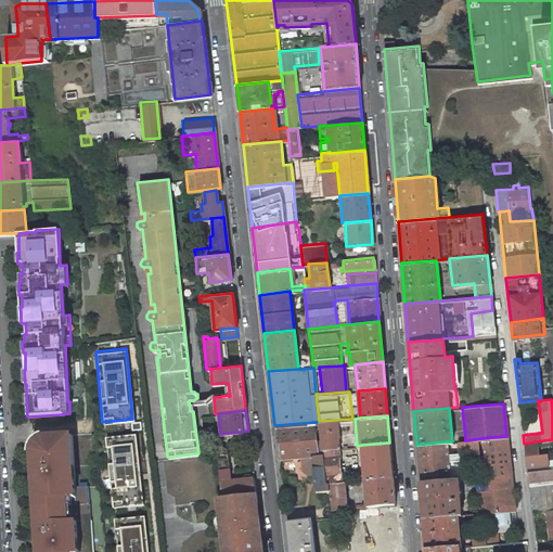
[(322,449),(337,447),(335,420),(319,421),(322,449)]
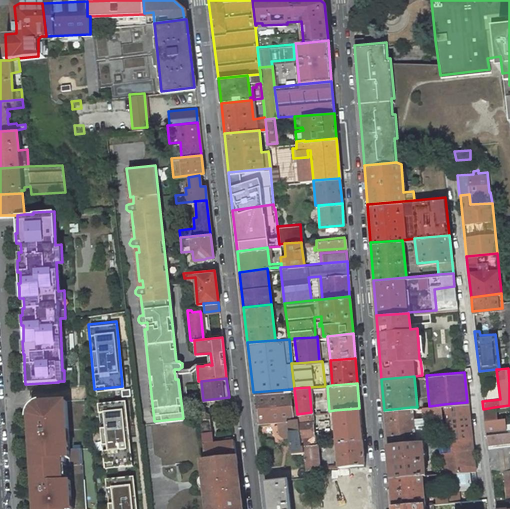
[(287,419),(293,418),(290,389),(253,392),(257,422),(277,420),(287,420),(287,419)]
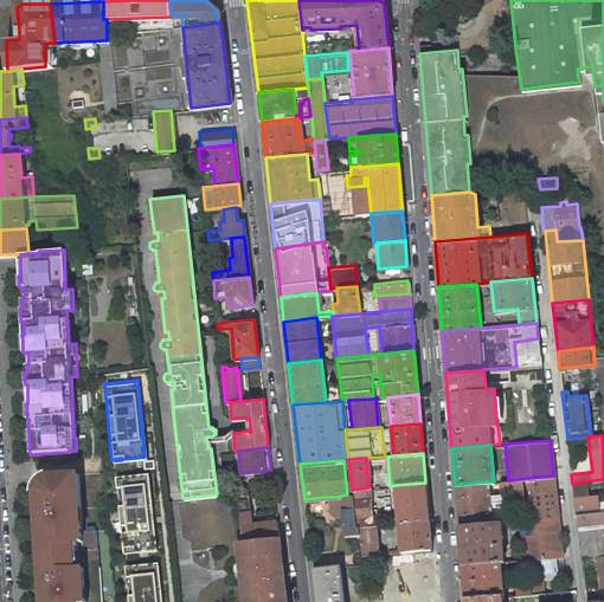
[(148,471),(113,474),(121,551),(155,548),(148,471)]
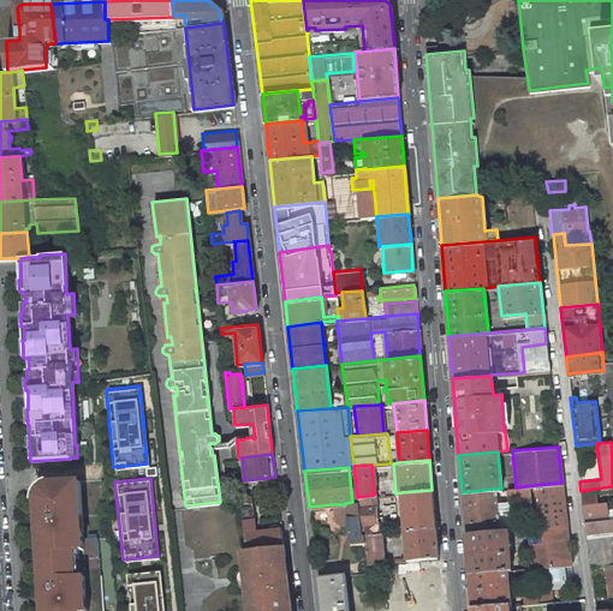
[(82,537),(78,479),(51,481),(45,483),(40,486),(36,491),(35,497),(41,610),(101,610),(100,574),(97,574),(95,535),(82,537)]
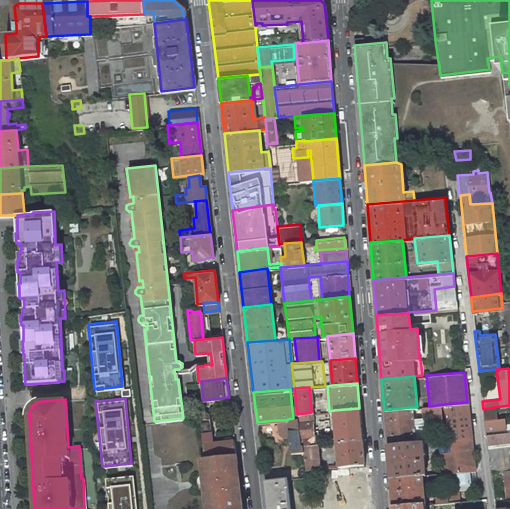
[(448,439),(471,436),(467,402),(444,404),(448,439)]
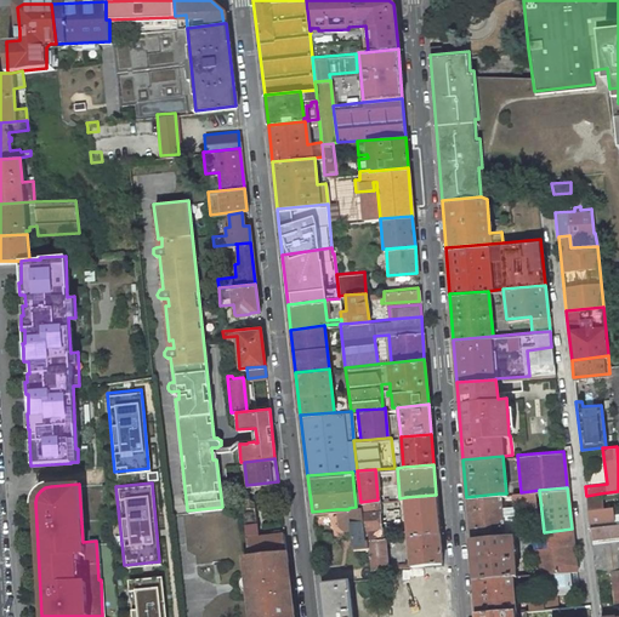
[(521,492),(511,492),(512,508),(532,506),(531,491),(521,492)]
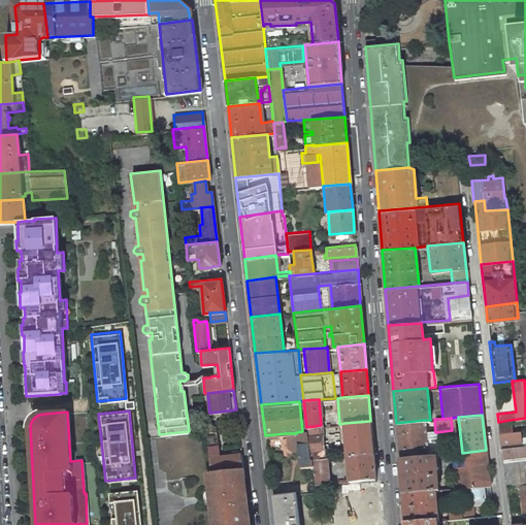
[(396,423),(399,458),(427,456),(424,420),(396,423)]
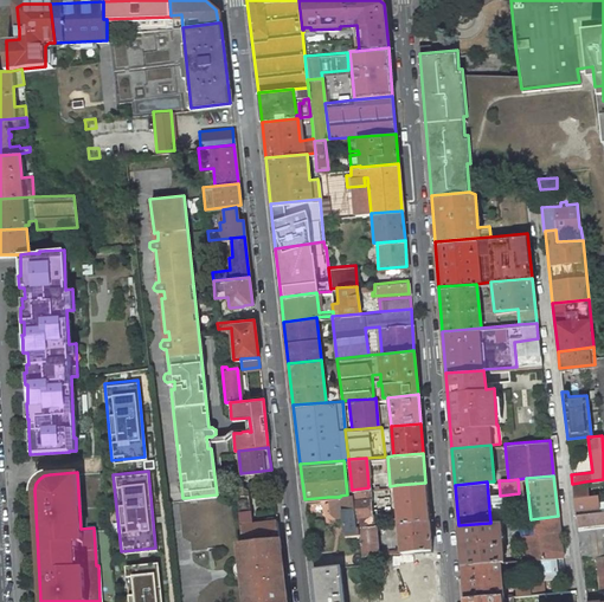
[(588,496),(585,481),(572,484),(577,528),(603,524),(603,506),(598,507),(597,494),(588,496)]
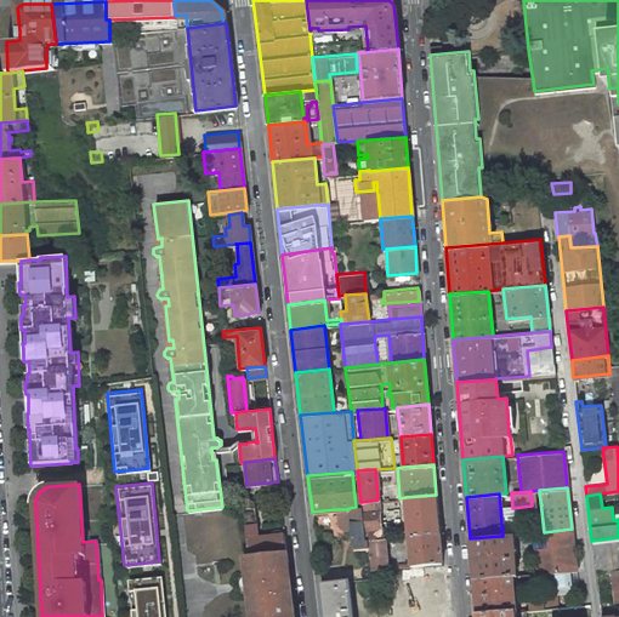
[(405,497),(408,535),(439,532),(436,495),(405,497)]
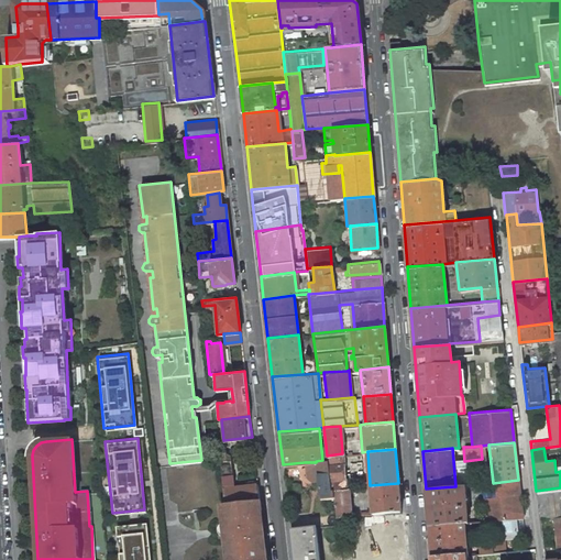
[(218,450),(221,484),(233,482),(230,453),(223,450),(218,450)]
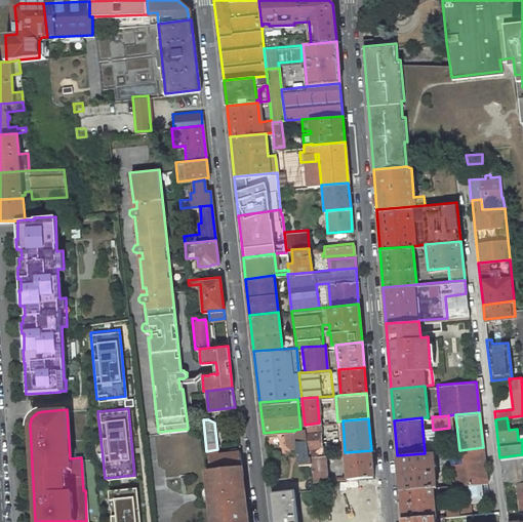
[(305,425),(306,429),(308,456),(310,456),(323,454),(322,445),(318,445),(317,432),(321,431),(320,423),(319,423),(305,425)]
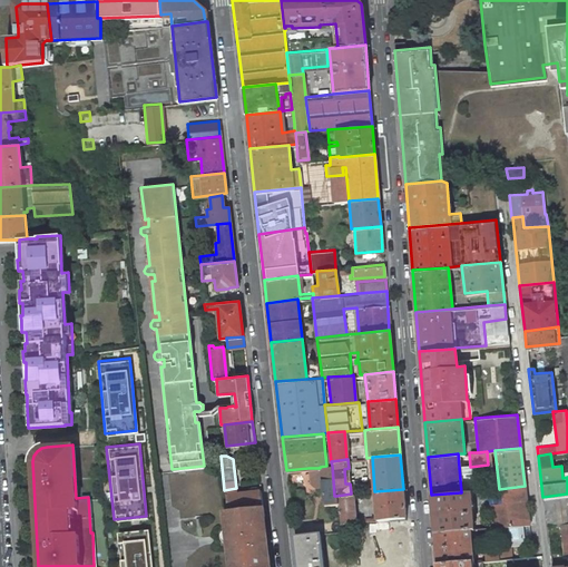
[(338,502),(336,496),(334,496),(332,466),(326,466),(320,467),(320,468),(309,468),(310,480),(316,486),(322,486),(323,504),(338,502)]
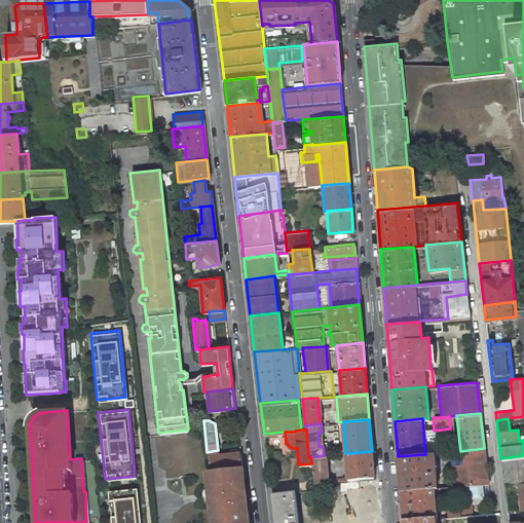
[(398,456),(401,490),(434,487),(457,484),(481,482),(487,482),(484,448),(460,451),(425,454),(398,456)]
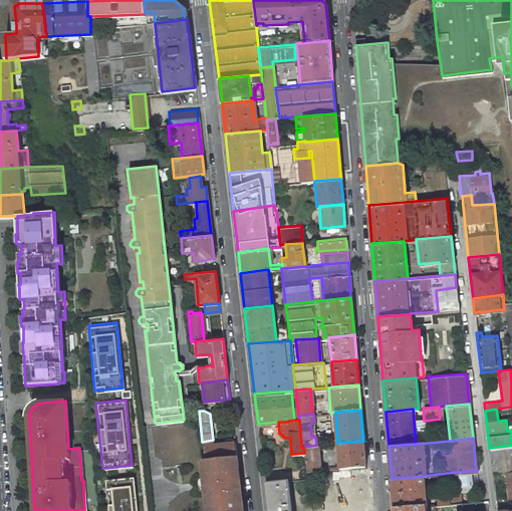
[(202,442),(204,459),(236,455),(234,441),(213,443),(213,440),(202,442)]
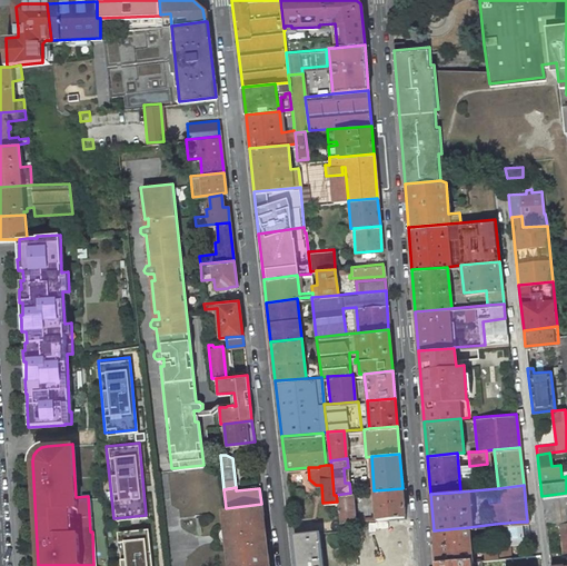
[(376,517),(378,517),(405,515),(403,488),(374,490),(376,517)]
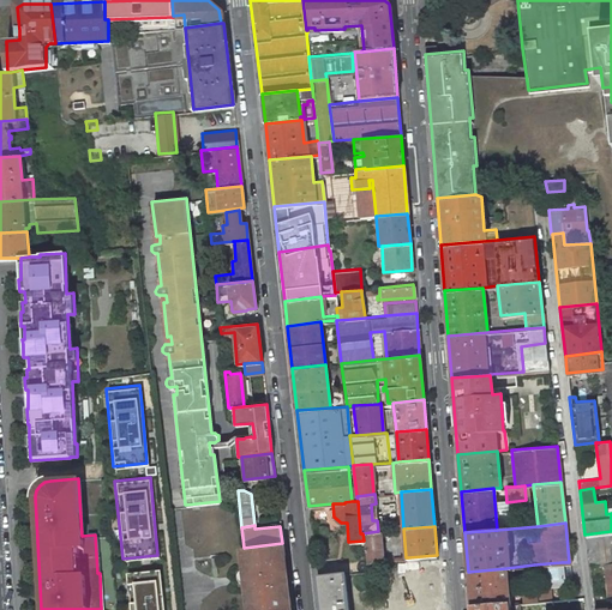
[(378,531),(363,533),(364,541),(366,561),(383,560),(379,531),(378,531)]
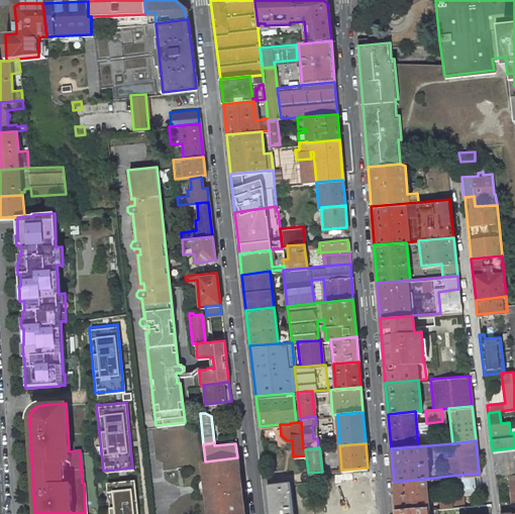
[(514,447),(492,450),(494,472),(508,474),(511,500),(514,499),(514,447)]
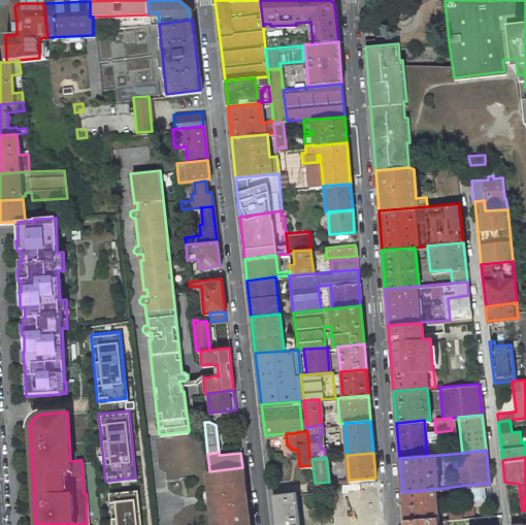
[(249,524),(242,467),(209,471),(206,471),(212,524),(249,524)]
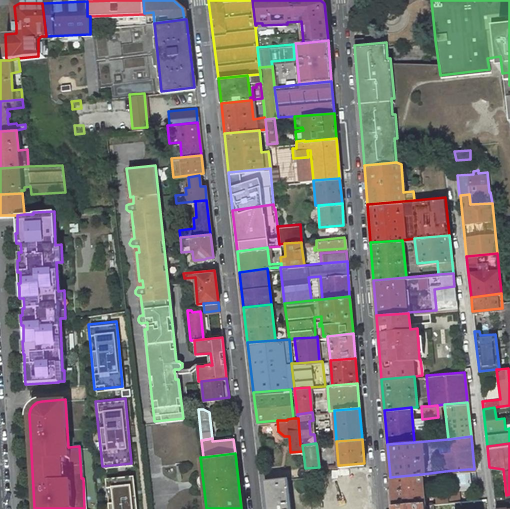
[(330,508),(367,508),(364,463),(327,467),(330,508)]
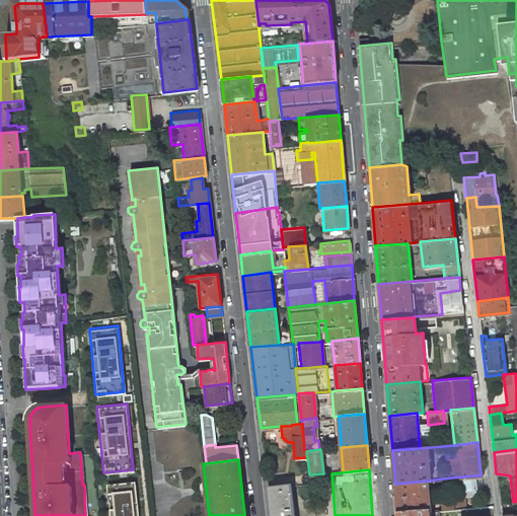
[(451,477),(452,491),(476,489),(474,475),(451,477)]
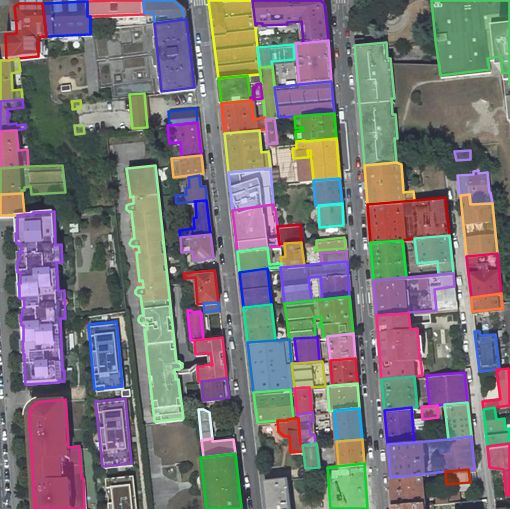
[(136,508),(133,473),(104,476),(106,508),(136,508)]
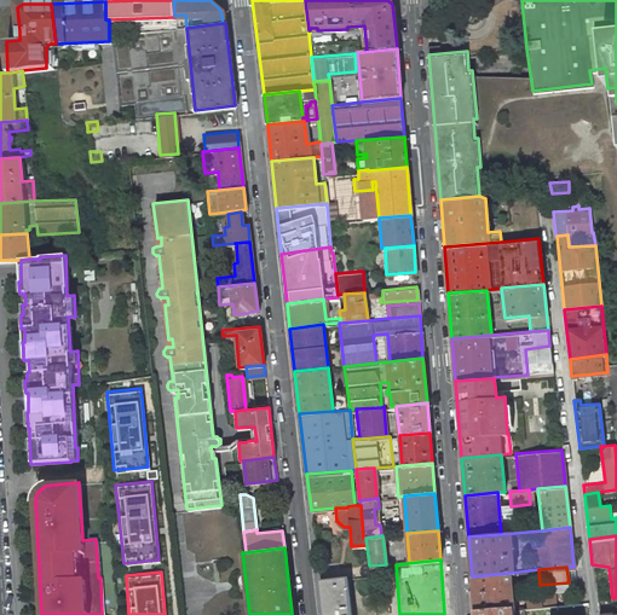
[(474,611),(512,608),(514,608),(513,595),(519,593),(518,585),(512,585),(511,573),(472,576),(474,611)]
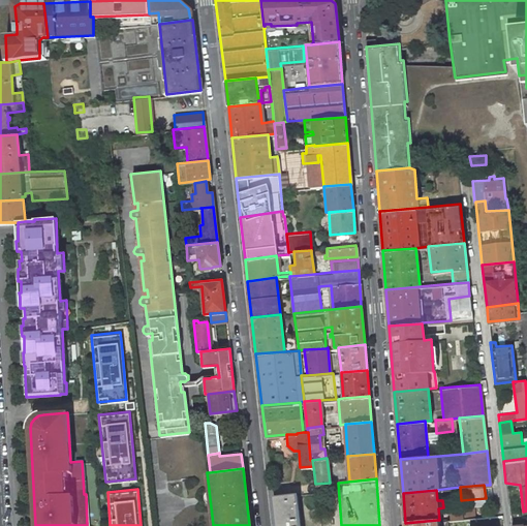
[(299,525),(296,493),(272,495),(275,525),(299,525)]
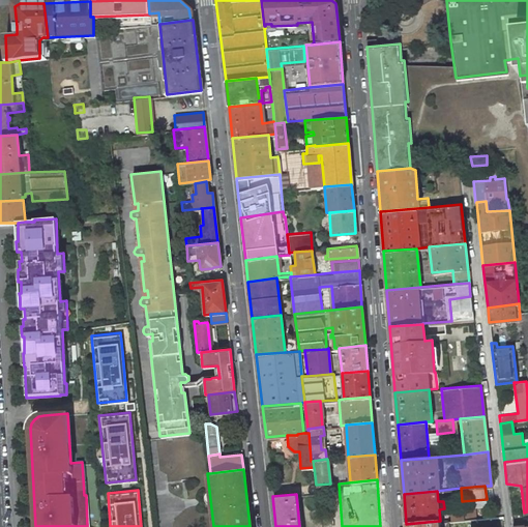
[(462,505),(450,506),(451,520),(462,519),(462,505)]
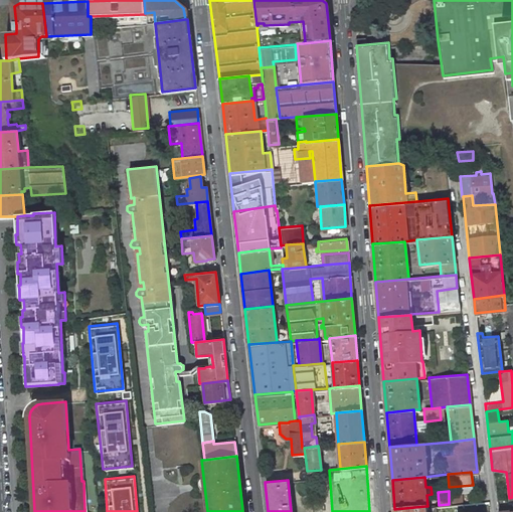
[(310,504),(311,511),(324,511),(324,503),(310,504)]
